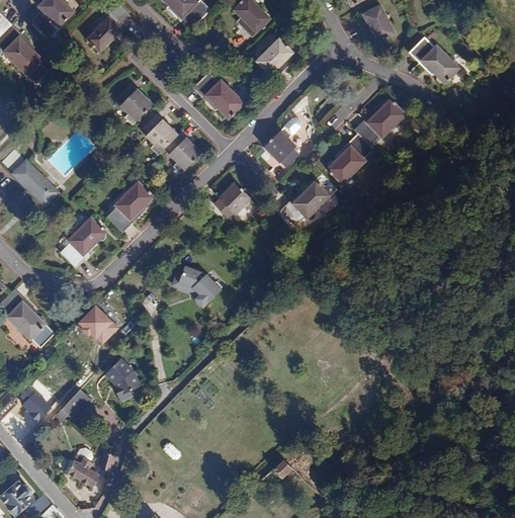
[(38,5),(51,17),(50,22),(52,24),(56,23),(58,24),(73,9),(63,0),(40,0),(37,4),(38,5)]
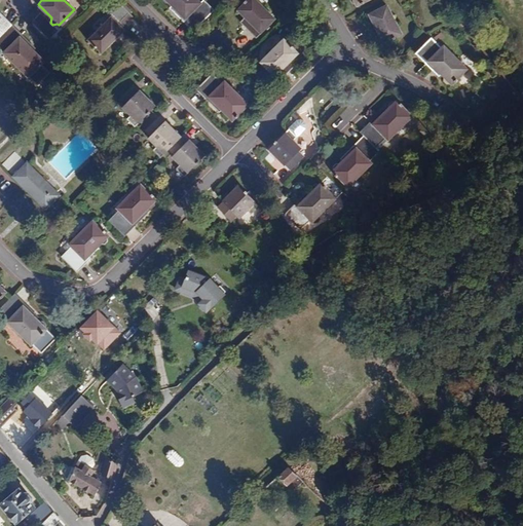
[(132,14),(116,0),(113,0),(106,8),(122,24),(132,14)]
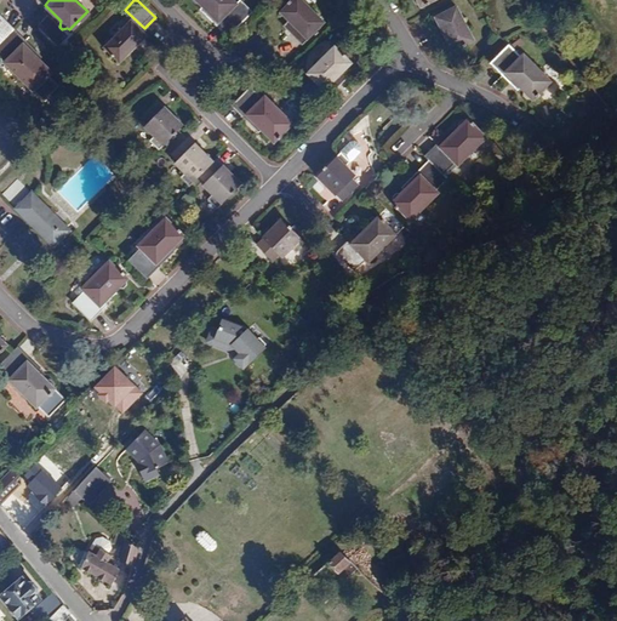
[(217,20),(213,23),(227,34),(252,10),(241,0),(235,0),(235,1),(233,0),(190,0),(193,1),(198,1),(203,5),(217,20)]
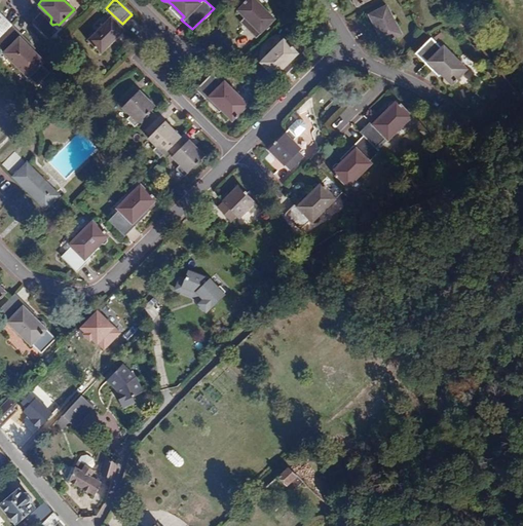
[(249,21),(245,27),(254,36),(272,16),(255,0),(244,0),(236,8),(244,15),(249,21)]
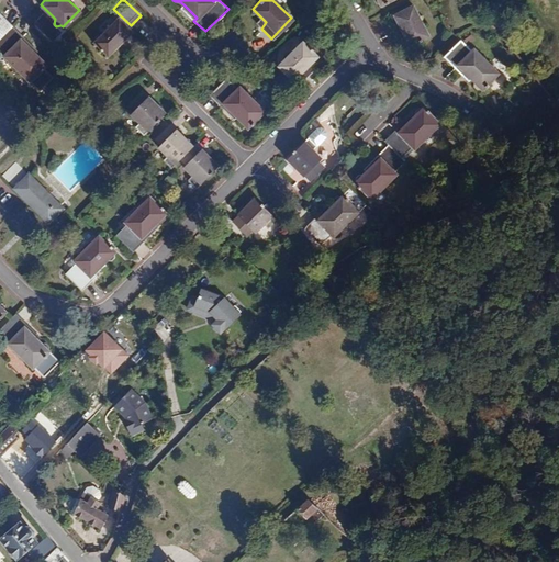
[(394,20),(399,29),(403,38),(423,29),(407,0),(401,0),(381,10),(389,23),(394,20)]
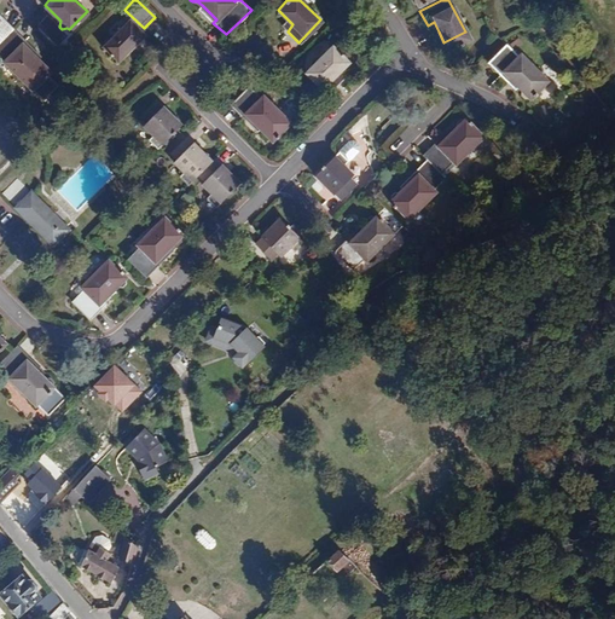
[(198,9),(213,23),(216,19),(202,5),(198,9)]
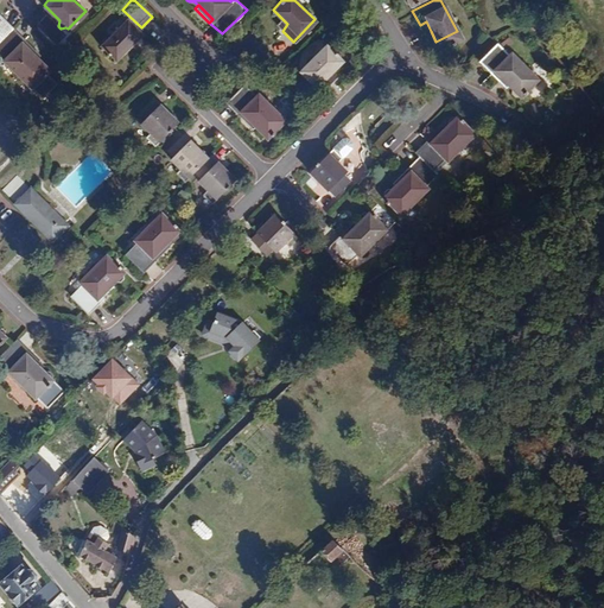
[(56,23),(59,20),(45,6),(42,10),(56,23)]
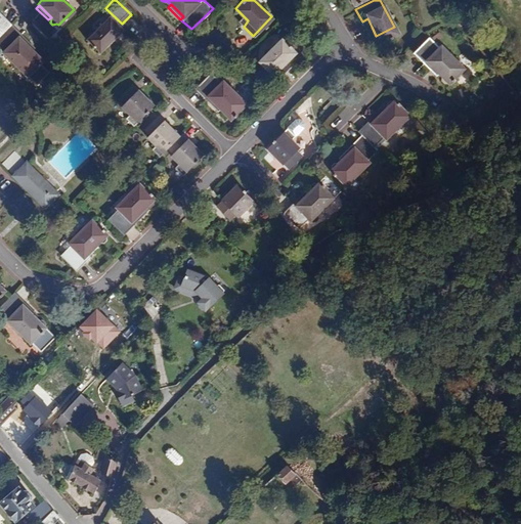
[(35,50),(32,47),(17,36),(20,33),(0,12),(0,45),(4,49),(2,51),(28,75),(43,59),(41,57),(42,53),(38,50),(35,50)]
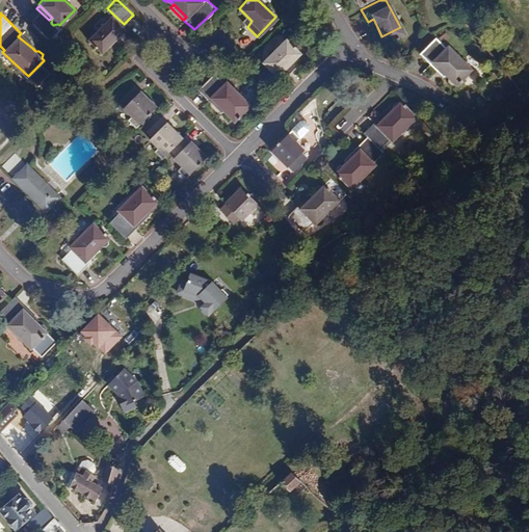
[(124,29),(111,16),(97,31),(93,30),(89,33),(90,36),(88,38),(101,51),(124,29)]
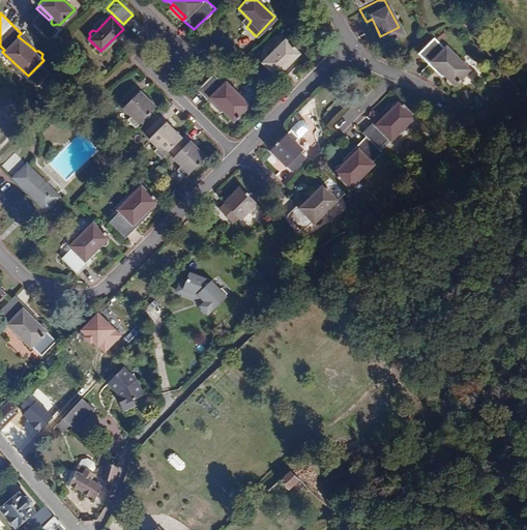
[(239,21),(246,27),(251,21),(245,16),(239,21)]
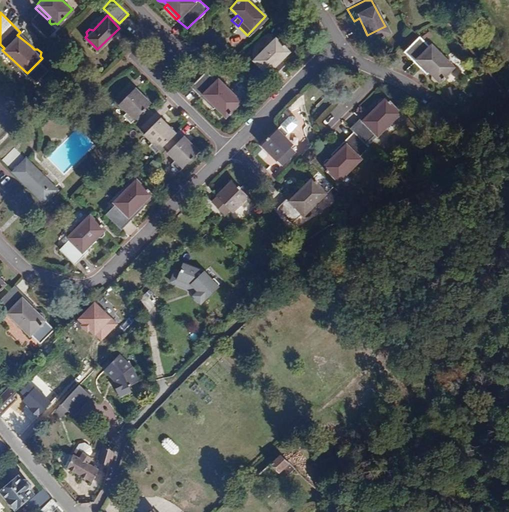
[(358,28),(363,26),(359,18),(354,21),(358,28)]
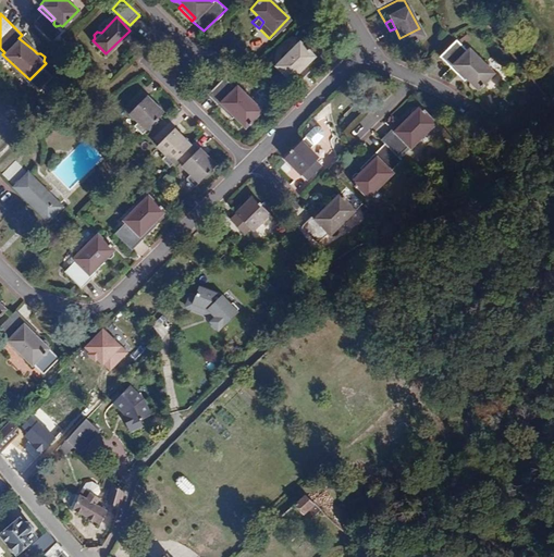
[(19,38),(34,50),(36,48),(22,35),(19,38)]
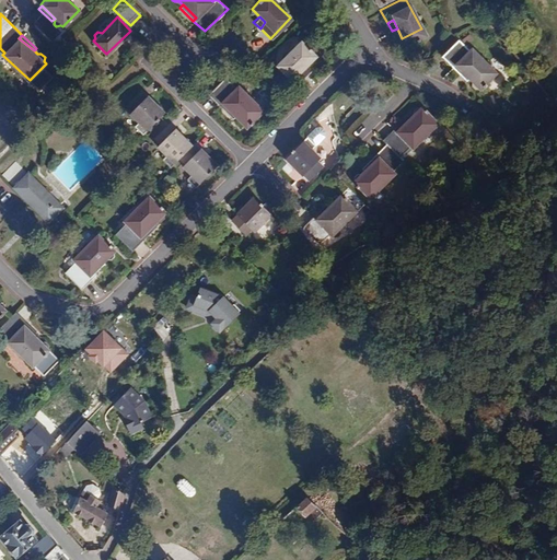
[(451,61),(463,76),(466,79),(465,83),(467,88),(472,86),(474,89),(492,73),(468,45),(466,47),(457,36),(438,51),(448,63),(451,61)]
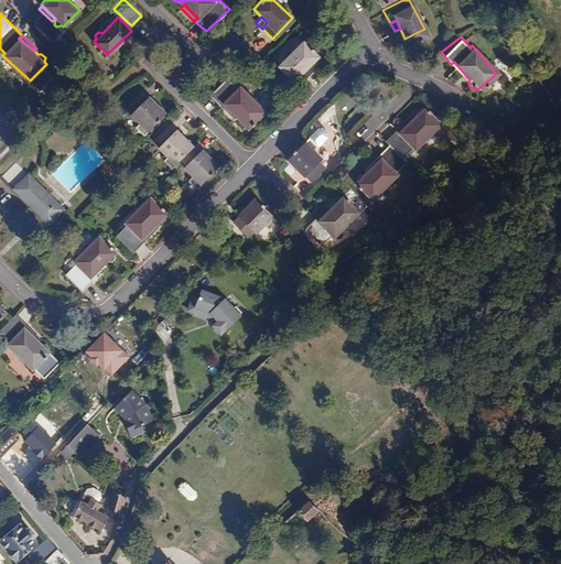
[(304,71),(311,64),(317,55),(301,41),(278,66),(299,86),(309,75),(304,71)]
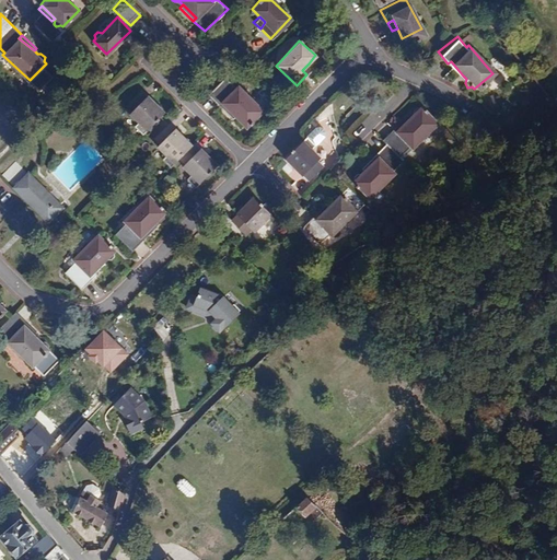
[(461,78),(463,76),(451,61),(448,63),(461,78)]
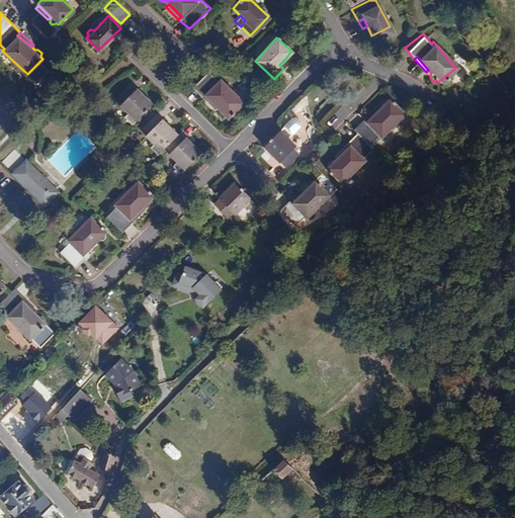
[(289,64),(285,59),(279,65),(283,69),(289,64)]
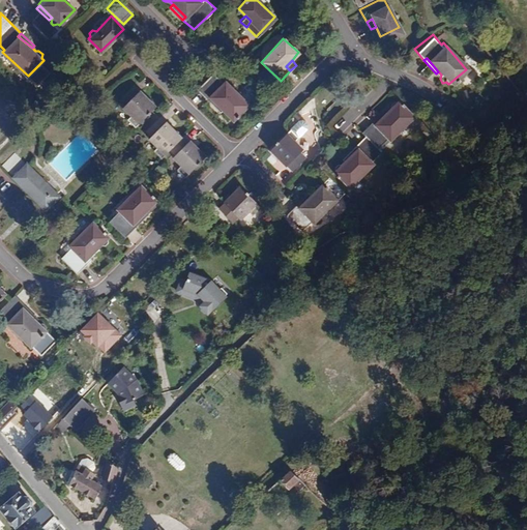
[(209,98),(222,111),(226,114),(224,118),(228,121),(231,120),(233,121),(247,106),(224,83),(222,85),(212,75),(196,91),(206,101),(209,98)]
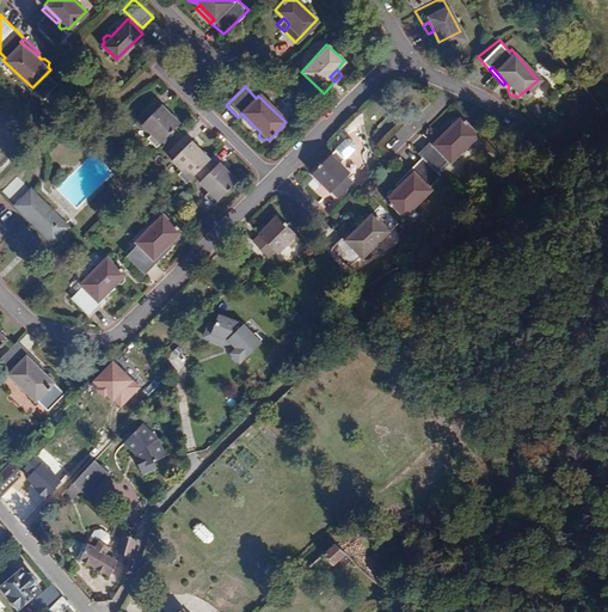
[(160,105),(153,98),(137,115),(143,121),(141,124),(151,134),(147,139),(154,146),(177,122),(176,121),(176,117),(173,114),(171,114),(161,104),(160,105)]
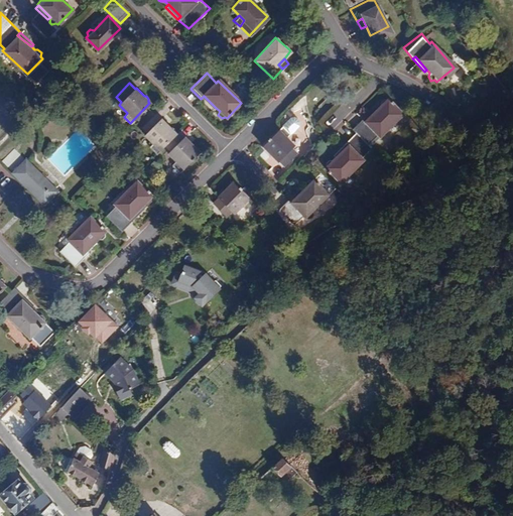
[(352,143),(340,155),(337,159),(333,158),(330,160),(331,165),(329,166),(345,181),(368,158),(366,156),(375,147),(371,142),(381,132),(383,134),(405,111),(390,95),(388,97),(385,96),(381,100),(382,103),(379,107),(368,118),(366,117),(356,128),(359,131),(349,141),(352,143)]
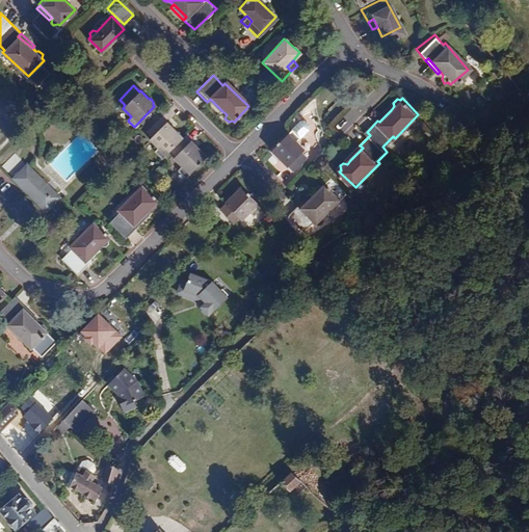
[(220,113),(222,111),(210,99),(207,102),(220,113)]
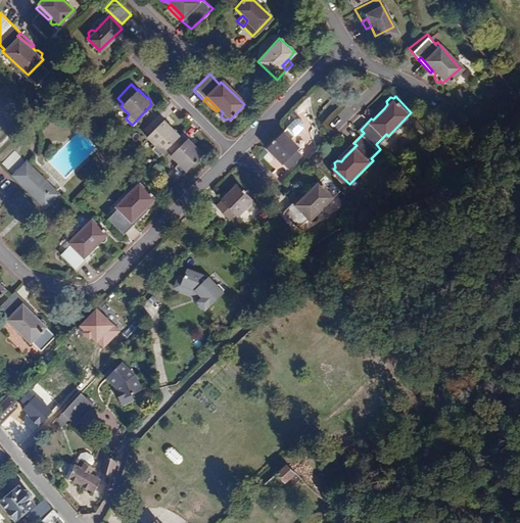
[(373,120),(384,108),(382,106),(371,119),(373,120)]
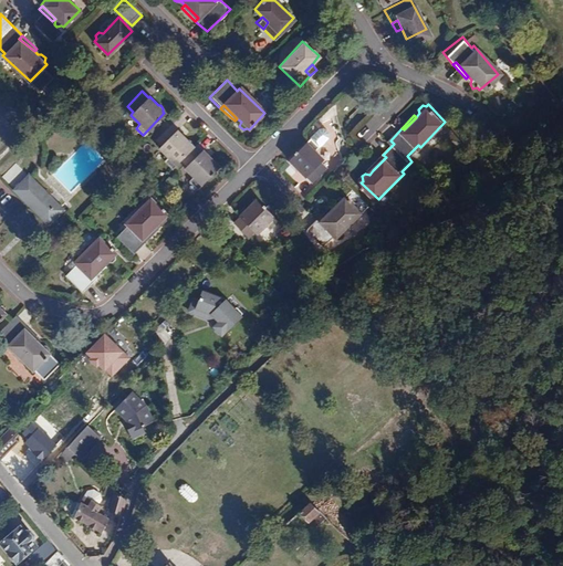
[(200,152),(195,145),(193,147),(189,144),(189,142),(187,138),(185,139),(176,130),(175,130),(169,125),(155,139),(160,146),(158,148),(167,156),(163,161),(171,169),(180,160),(186,167),(184,168),(194,178),(189,182),(197,190),(218,167),(216,165),(217,161),(214,158),(210,159),(201,150),(200,152)]
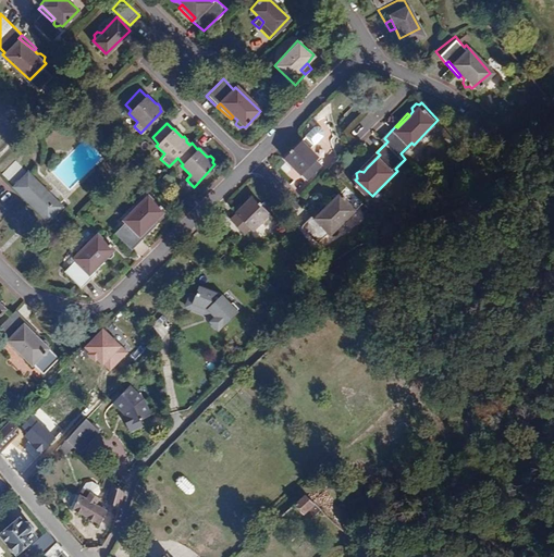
[(314,144),(318,140),(310,133),(290,155),(292,157),(292,160),(294,162),(297,161),(312,176),(328,162),(321,156),(323,153),(314,144)]
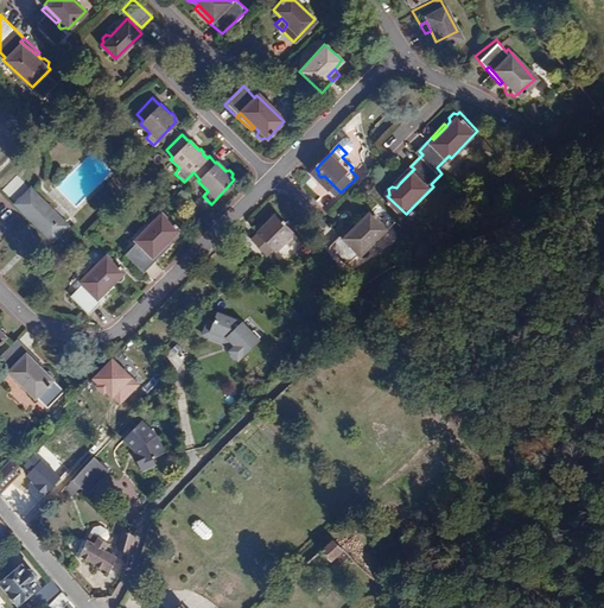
[(398,181),(400,183),(414,169),(411,166),(398,181)]
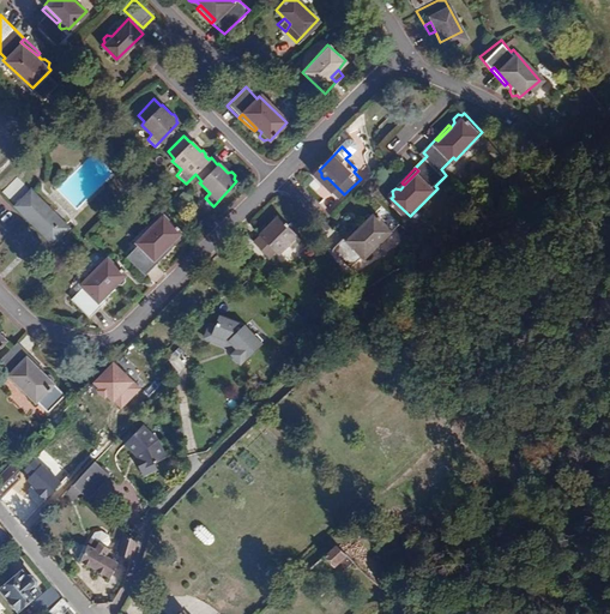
[(66,229),(29,193),(13,208),(50,245),(66,229)]
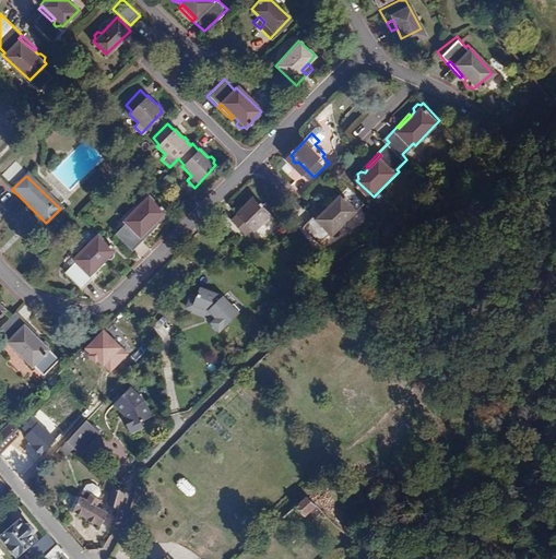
[(339,200),(335,204),(322,217),(320,215),(308,226),(327,244),(336,232),(339,234),(363,207),(346,192),(345,193),(341,192),(338,197),(339,200)]
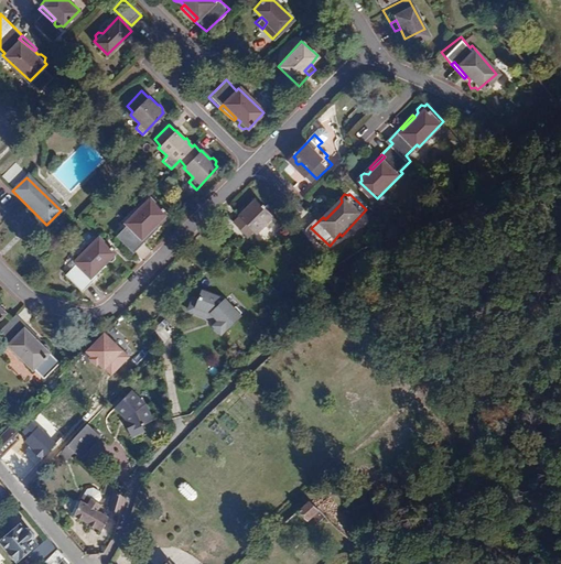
[(278,219),(257,198),(255,201),(251,199),(248,203),(249,206),(240,215),(240,216),(235,223),(249,237),(256,230),(258,232),(267,224),(271,227),(278,219)]
